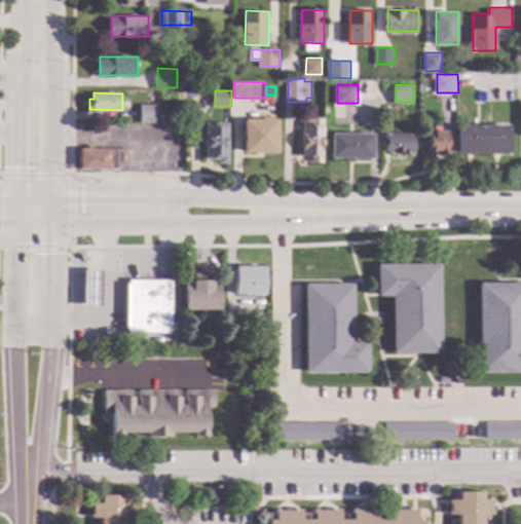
[(160,122),(143,121),(143,104),(160,104),(160,122)]
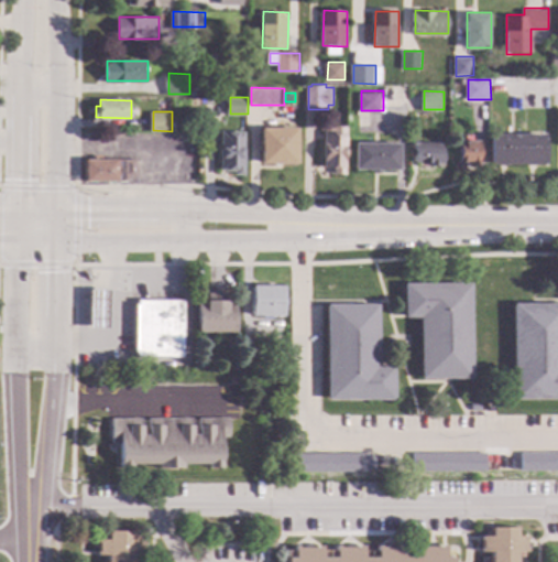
[(348,174),(337,173),(337,169),(327,169),(328,131),(335,131),(335,126),(349,126),(348,174)]
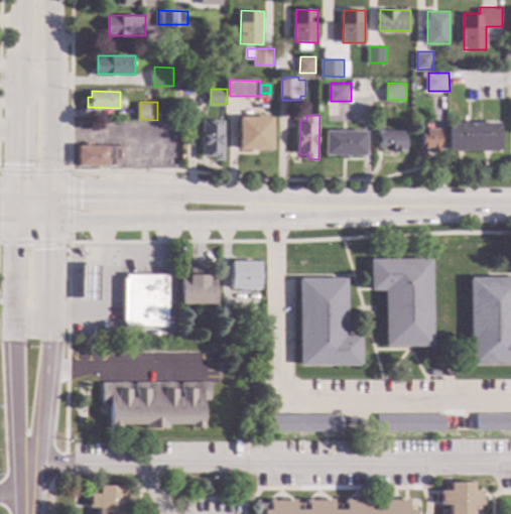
[(275,148),(242,148),(242,117),(275,117),(275,148)]
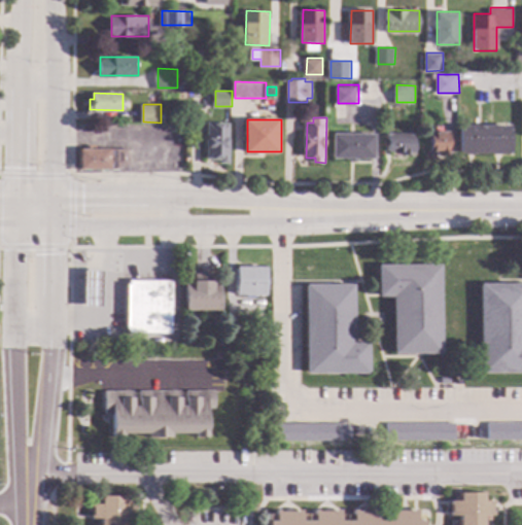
[(231,163),(209,162),(210,121),(232,123),(231,163)]
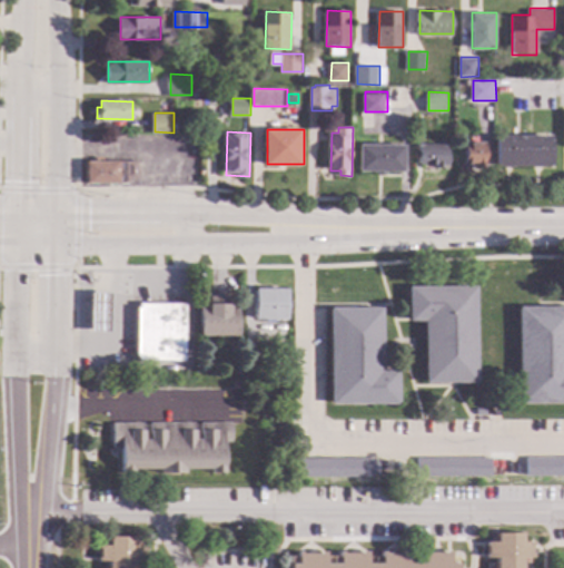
[(554,165),(497,165),(497,135),(554,135),(554,165)]
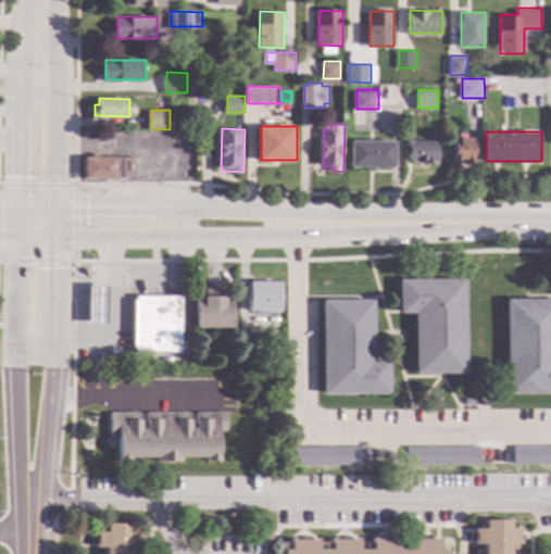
[(476,165),(468,165),(467,161),(455,161),(455,138),(476,138),(476,165)]
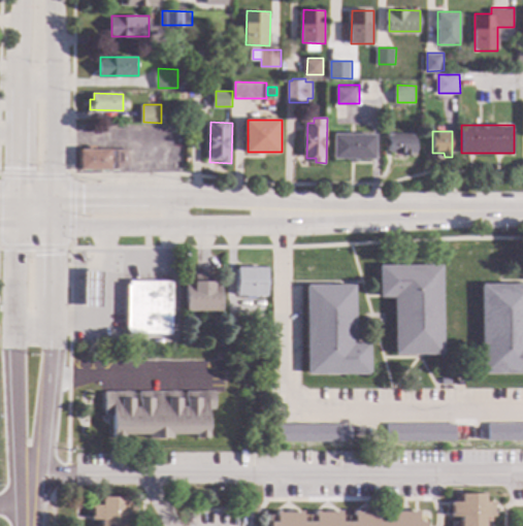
[(415,138),(418,138),(417,153),(391,153),(391,132),(415,132),(415,138)]
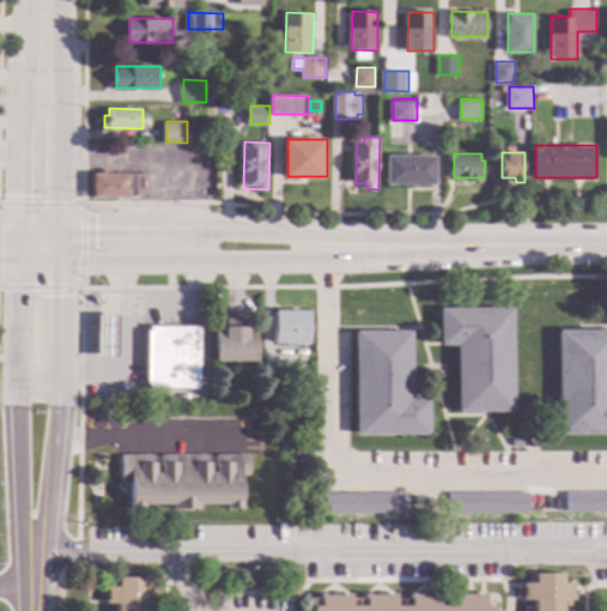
[(437,183),(389,182),(389,155),(437,156),(437,183)]
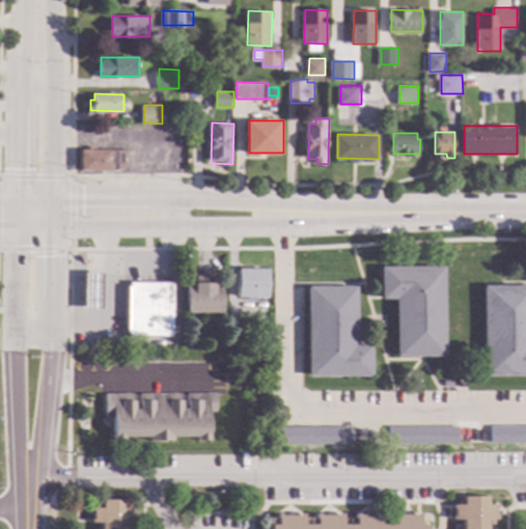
[(132,166),(121,166),(121,170),(84,169),(84,150),(132,150),(132,166)]
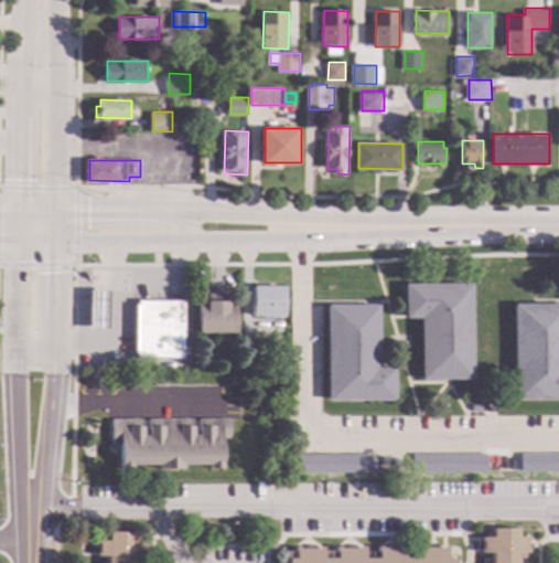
[(474,378),(423,379),(423,316),(408,316),(408,314),(408,284),(473,283),(474,378)]
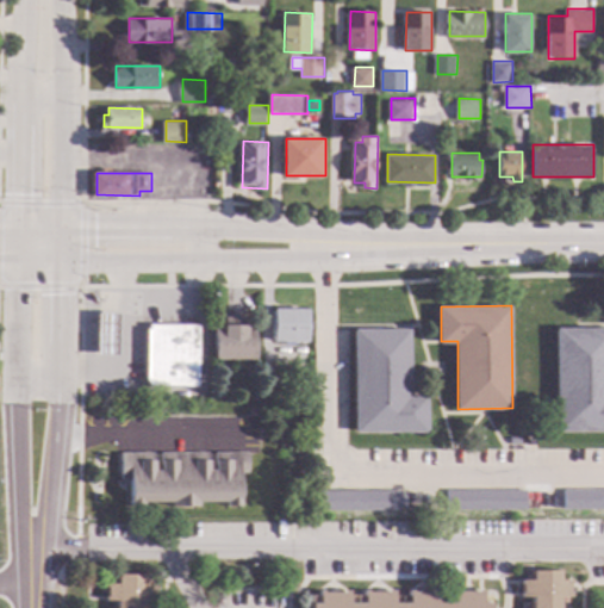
[(310,340),(276,341),(276,309),(310,309),(310,340)]
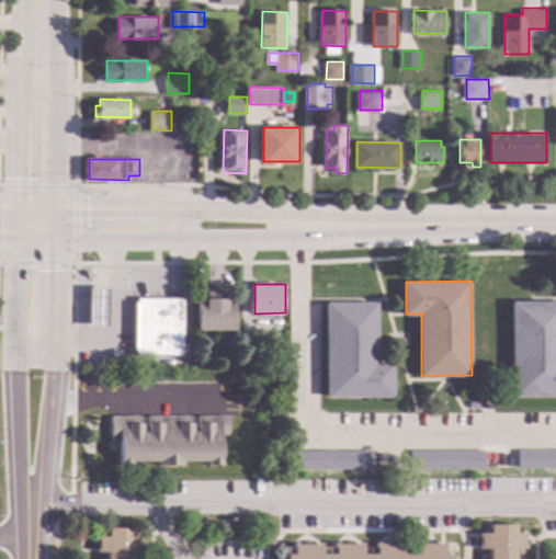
[(110,326),(92,326),(92,287),(110,287),(110,326)]
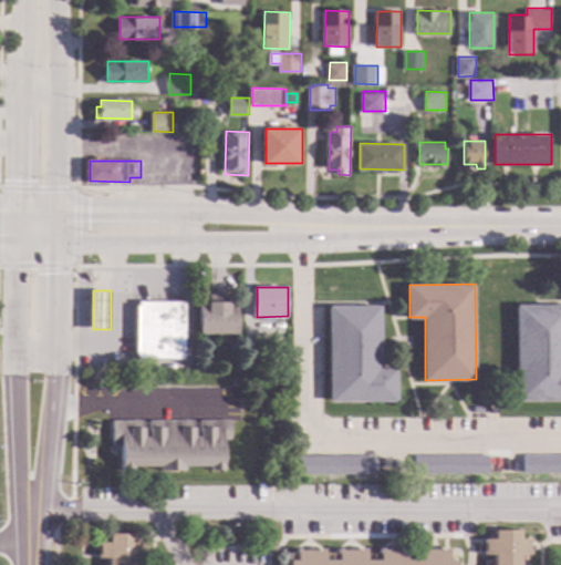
[(231,302),(239,302),(240,332),(203,332),(201,302),(213,302),(211,295),(230,295),(231,302)]
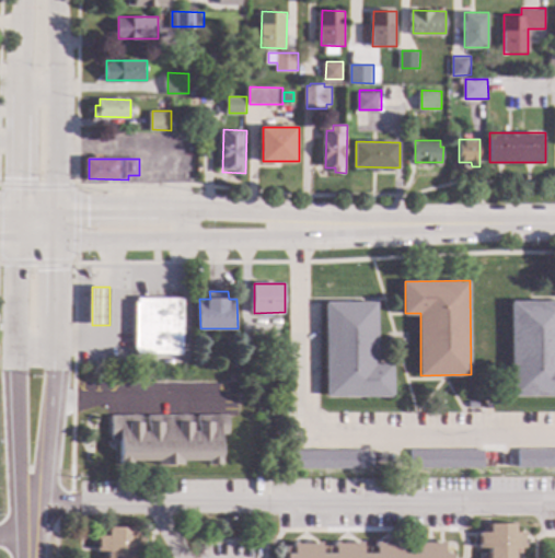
[(184,355),(139,353),(139,350),(137,350),(137,302),(139,302),(139,297),(185,298),(184,355)]
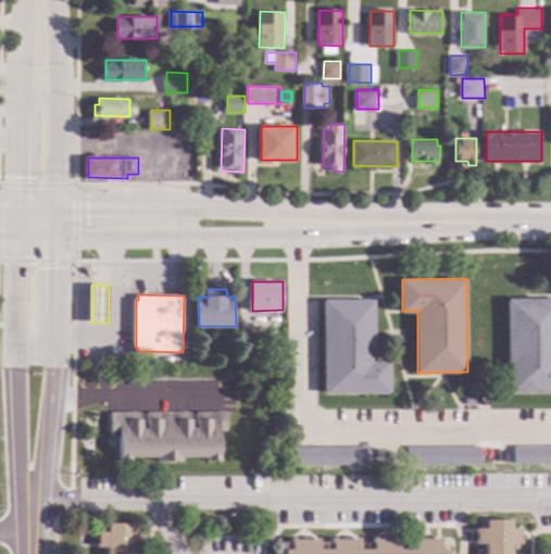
[(550,392),(509,392),(509,298),(531,298),(550,298),(550,392)]
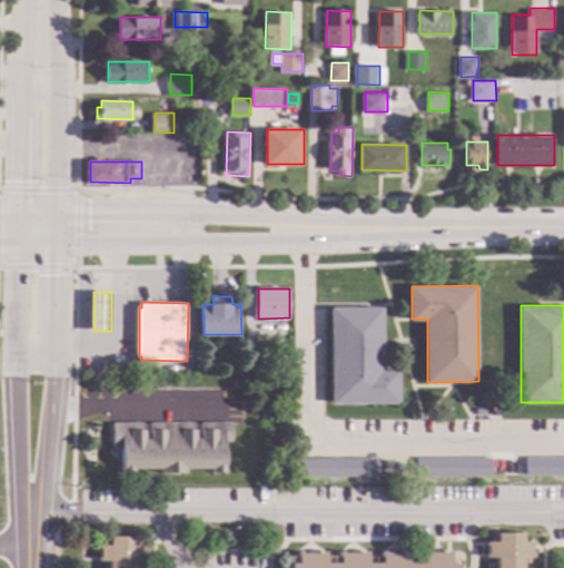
[(385,369),(399,369),(399,370),(399,402),(334,402),(334,307),(384,307),(385,369)]
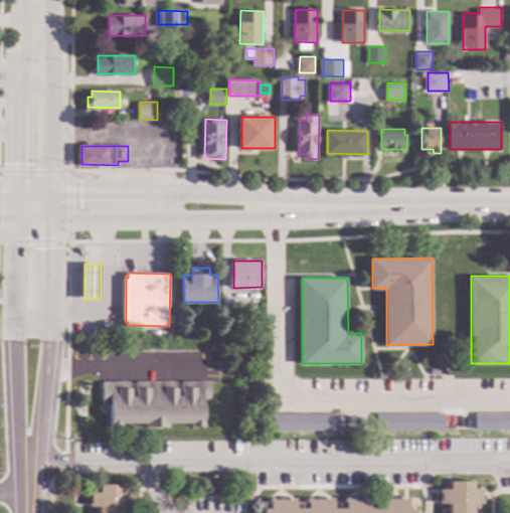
[(179,390),(185,390),(185,380),(213,379),(213,397),(204,397),(204,426),(194,426),(194,422),(169,422),(169,426),(147,426),(147,422),(123,422),(123,426),(111,426),(111,403),(104,403),(103,380),(132,380),(133,390),(138,390),(137,379),(179,378),(179,390)]
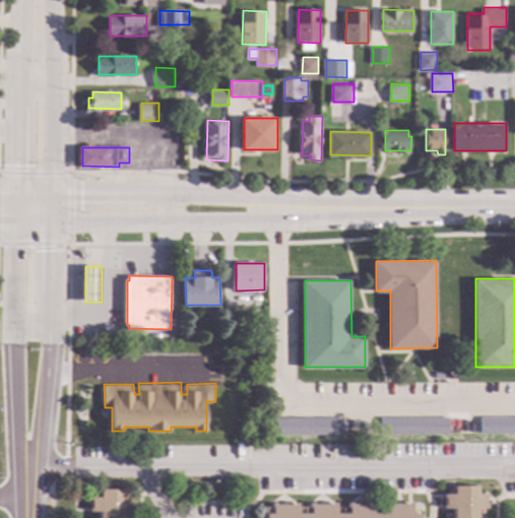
[(514,433),(483,434),(483,416),(514,415),(514,433)]
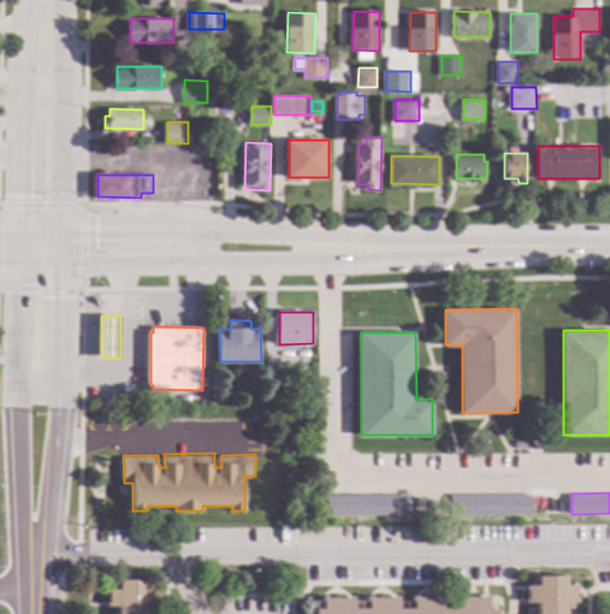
[(407,514),(326,514),(326,494),(407,494),(407,514)]
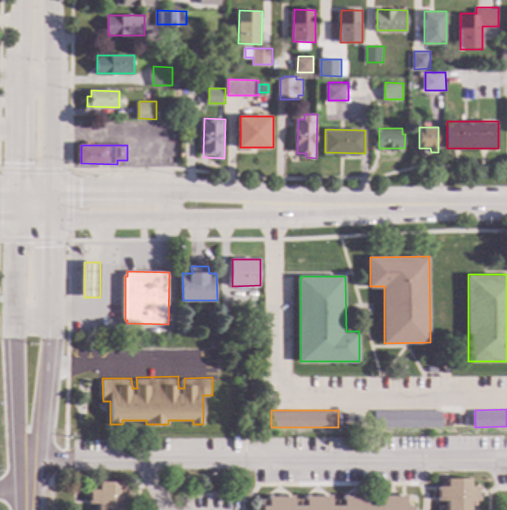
[(443,426),(377,427),(376,410),(443,410),(443,426)]
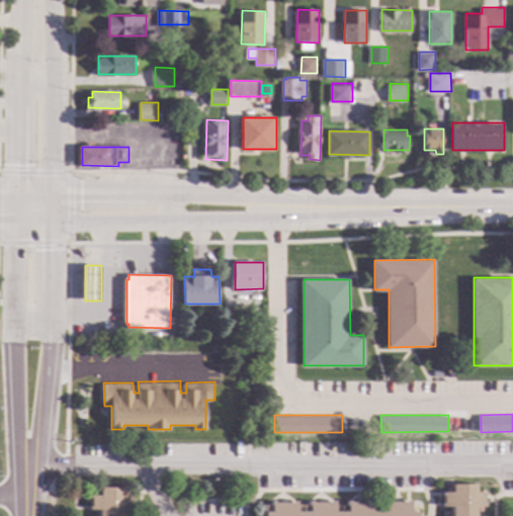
[(478,491),(488,491),(488,493),(488,495),(486,495),(486,502),(488,502),(488,505),(479,505),(478,515),(454,515),(454,506),(445,505),(445,504),(445,502),(446,502),(446,495),(444,495),(444,493),(444,491),(454,492),(454,484),(478,484),(478,491)]
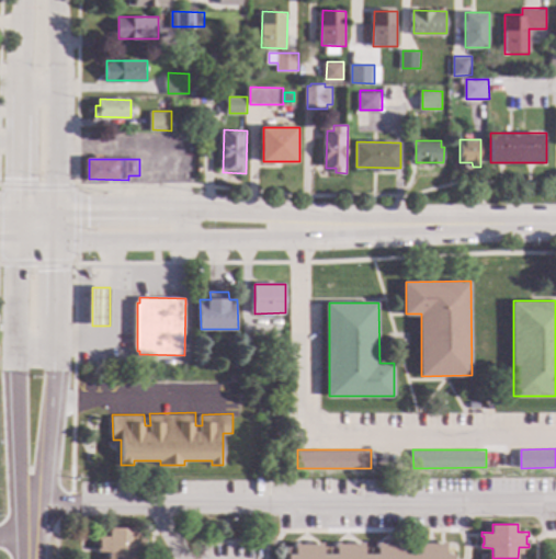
[(137,527),(136,536),(148,536),(147,539),(146,539),(146,547),(147,547),(147,551),(137,551),(136,558),(110,558),(111,550),(100,550),(100,548),(101,548),(102,539),(100,539),(100,535),(111,535),(111,527),(137,527)]
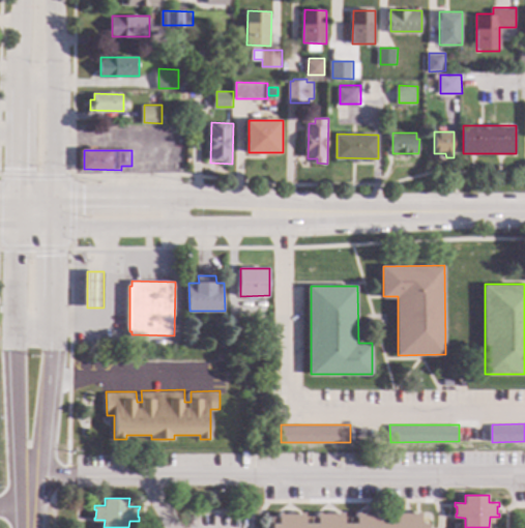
[(423,523),(429,523),(429,527),(272,527),(272,523),(280,523),(280,511),(282,511),(283,511),(283,514),(291,514),(302,514),(302,511),(303,511),(305,511),(305,523),(318,523),(318,511),(320,511),(322,511),(322,514),(330,514),(342,514),(342,511),(343,511),(345,511),(345,523),(357,523),(357,511),(358,511),(360,511),(360,512),(370,512),(380,512),(380,511),(382,511),(384,511),(384,523),(397,523),(397,510),(399,510),(400,510),(400,512),(409,512),(419,512),(419,510),(420,510),(423,510),(423,523)]
